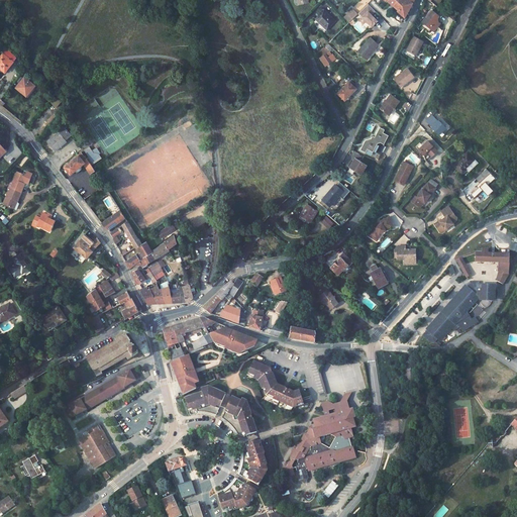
[(385,0),(386,0),(385,0),(387,0),(398,10),(397,11),(404,17),(412,2),(409,0),(406,0),(405,0),(385,0)]
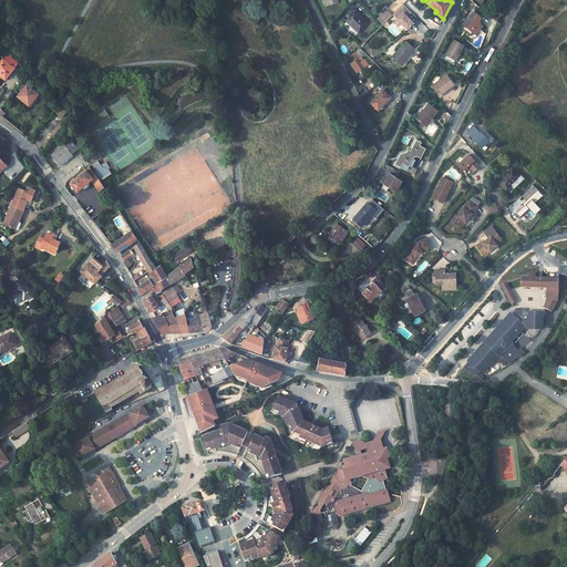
[(494,8),(486,16),(498,26),(500,24),(498,23),(498,21),(497,20),(501,16),(502,16),(503,16),(494,8)]
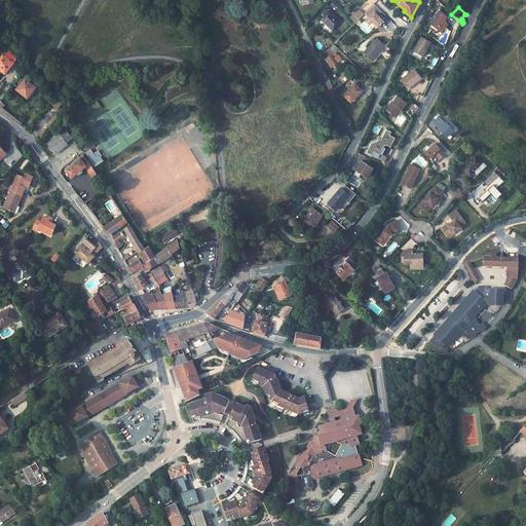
[(364,20),(374,29),(384,17),(373,8),(364,20)]
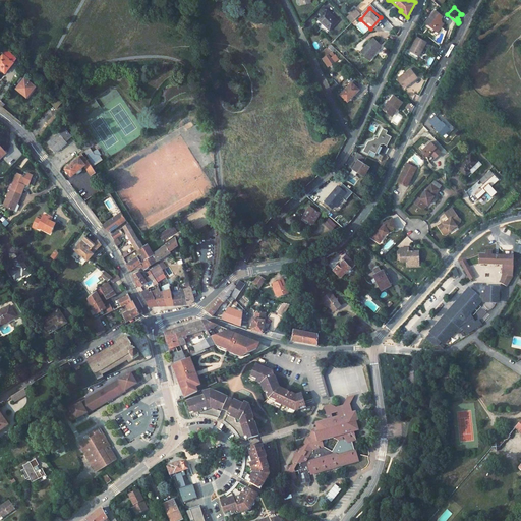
[(328,9),(319,18),(330,30),(339,20),(328,9)]
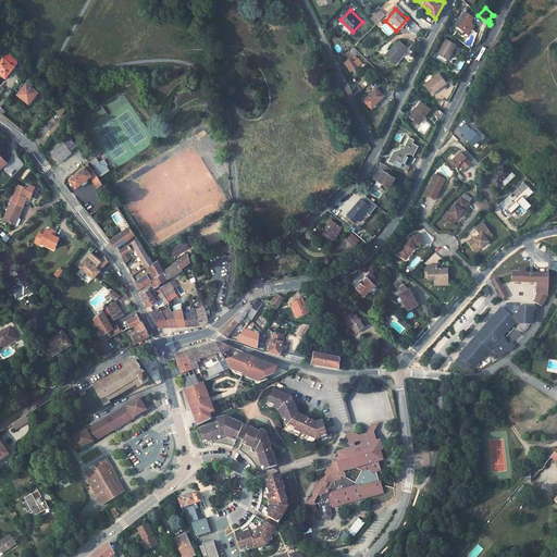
[(383,14),(379,10),(370,16),(375,22),(383,14)]
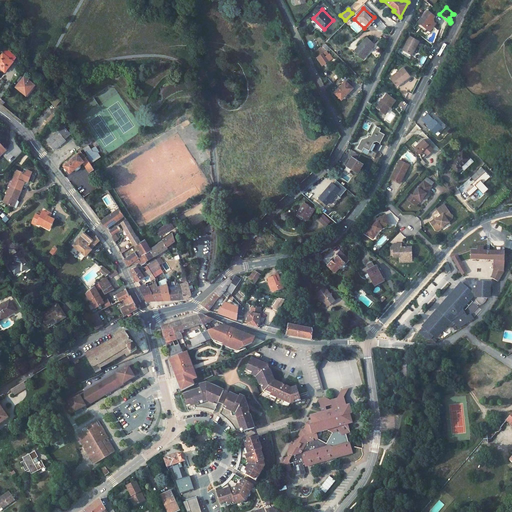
[(420,18),(417,23),(419,25),(422,24),(423,23),(431,28),(436,21),(431,18),(433,15),(427,10),(422,17),(420,18)]
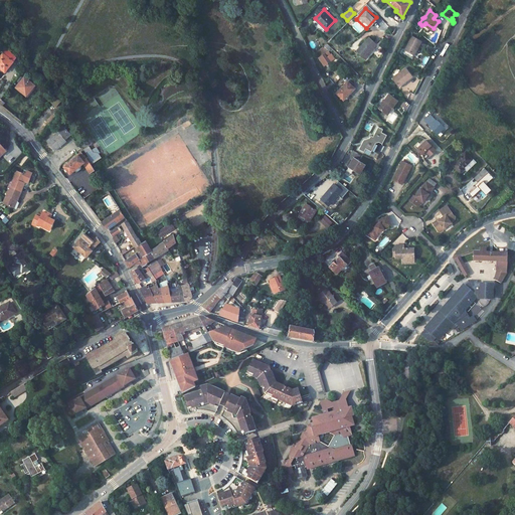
[(368,37),(356,51),(364,59),(368,55),(368,54),(376,44),(368,37)]
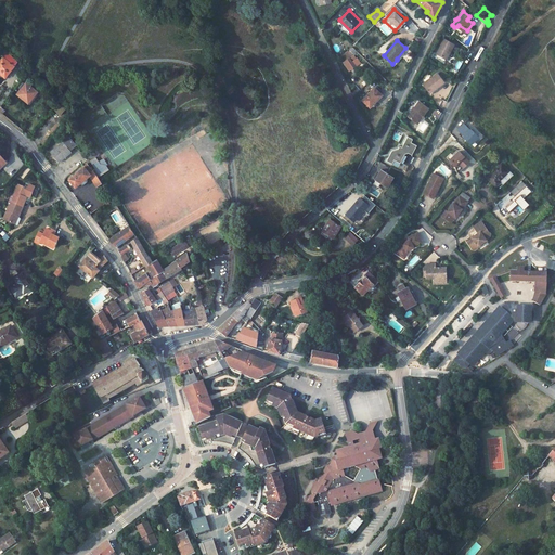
[(443,40),(434,59),(438,62),(441,56),(446,60),(453,44),(443,40)]
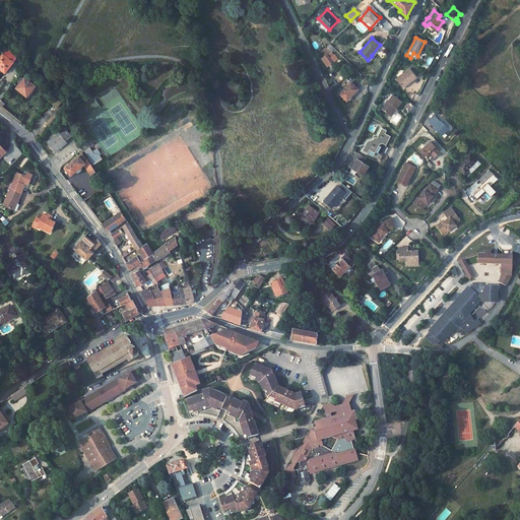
[(327,47),(322,51),(329,59),(334,56),(327,47)]
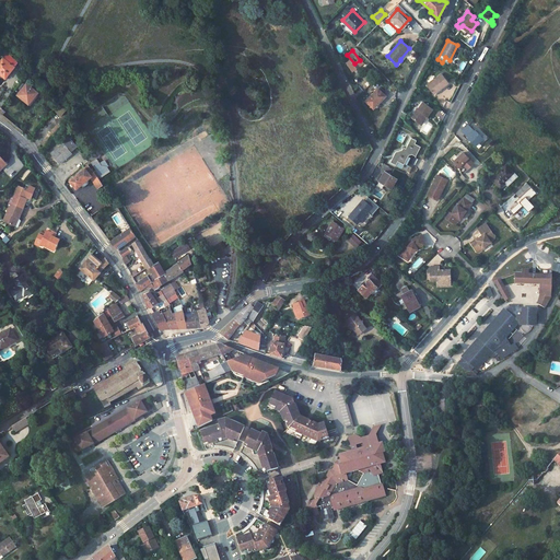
[(7,53),(0,60),(0,72),(3,76),(2,77),(4,79),(6,77),(11,71),(9,70),(16,61),(7,53)]
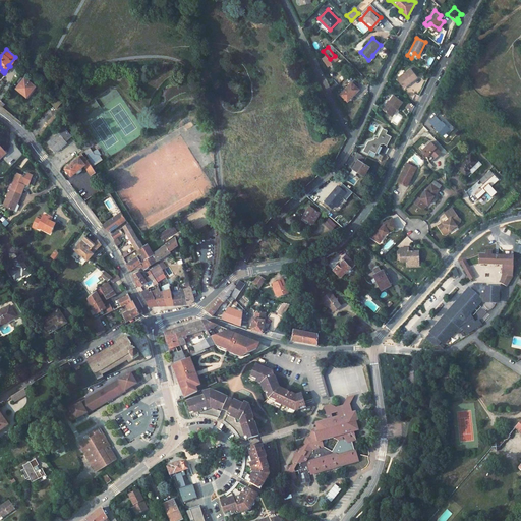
[(317,56),(327,66),(333,61),(330,59),(323,51),(317,56)]
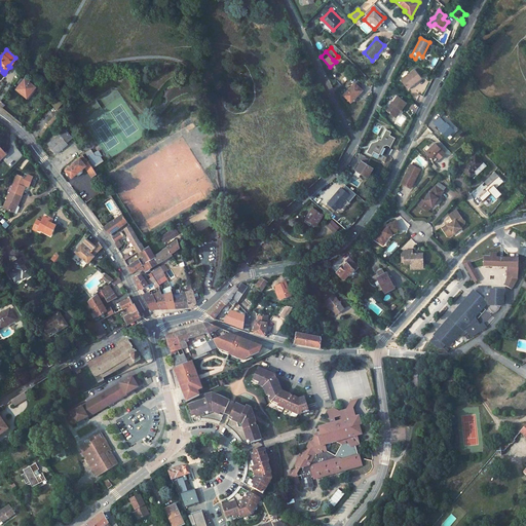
[(413,69),(399,79),(405,87),(412,82),(414,84),(417,81),(416,80),(419,77),(413,69)]
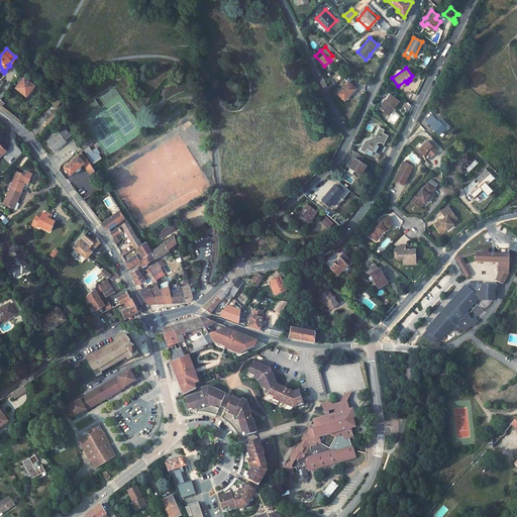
[(24,78),(16,88),(24,95),(28,89),(30,90),(34,86),(24,78)]
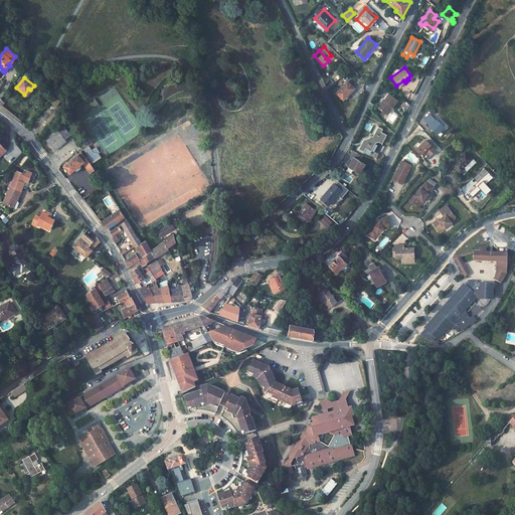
[(347,81),(335,93),(342,99),(348,93),(349,94),(354,89),(347,81)]
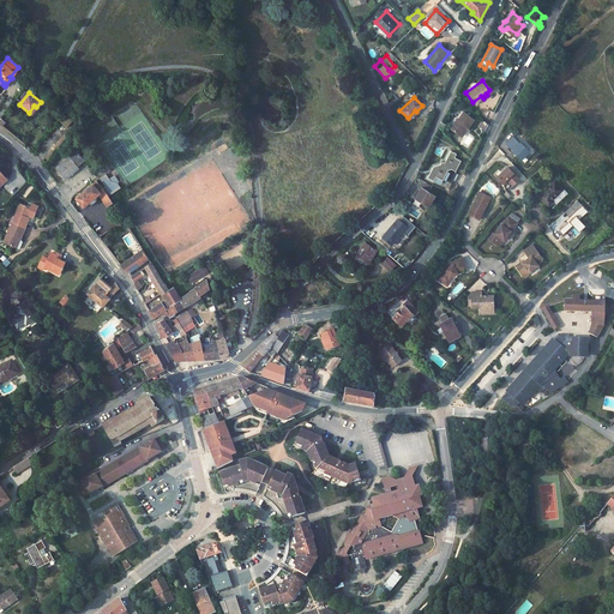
[(71,113),(64,121),(68,127),(77,118),(71,113)]
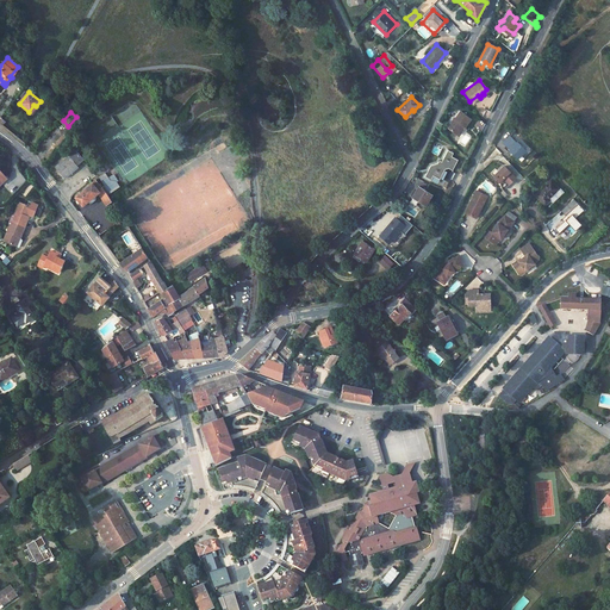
[(458,135),(464,128),(465,129),(471,120),(461,113),(455,120),(454,119),(448,128),(458,135)]
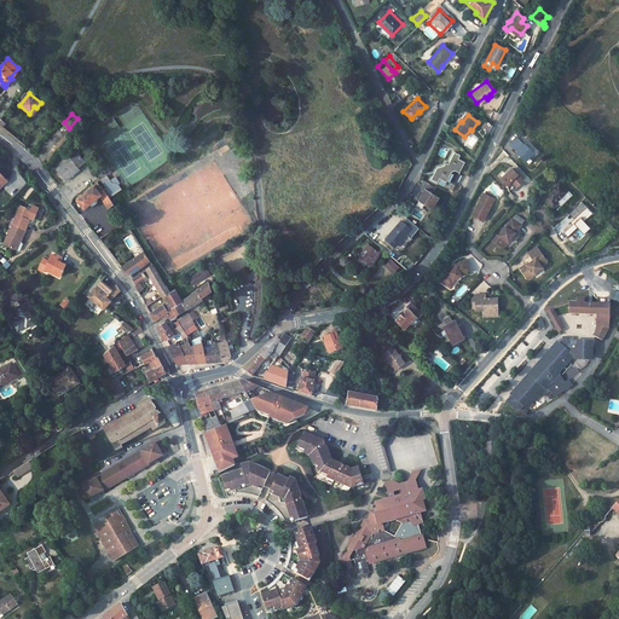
[(486,121),(481,128),(487,133),(493,126),(486,121)]
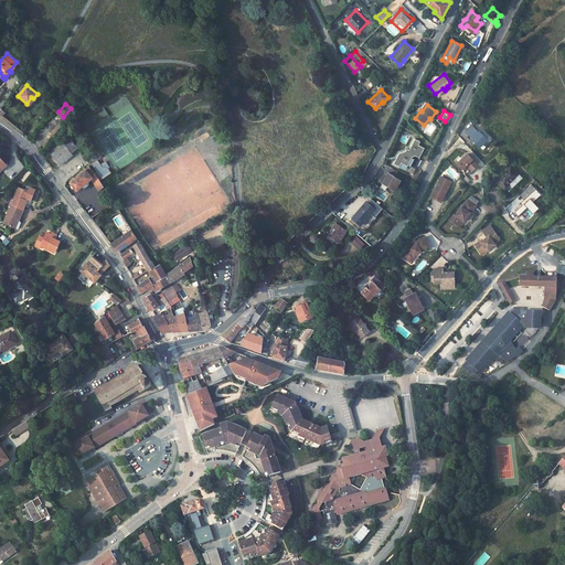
[(472,125),(465,132),(481,149),(489,140),(472,125)]
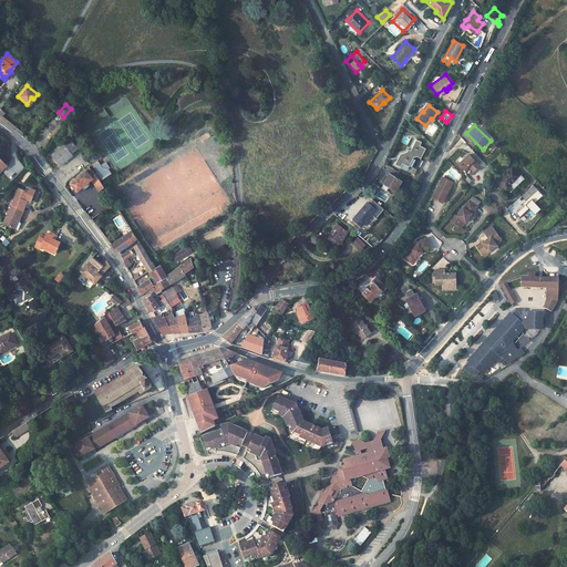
[(65,145),(52,155),(61,166),(74,156),(72,154),(71,152),(73,150),(74,151),(78,146),(70,136),(62,142),(65,145)]
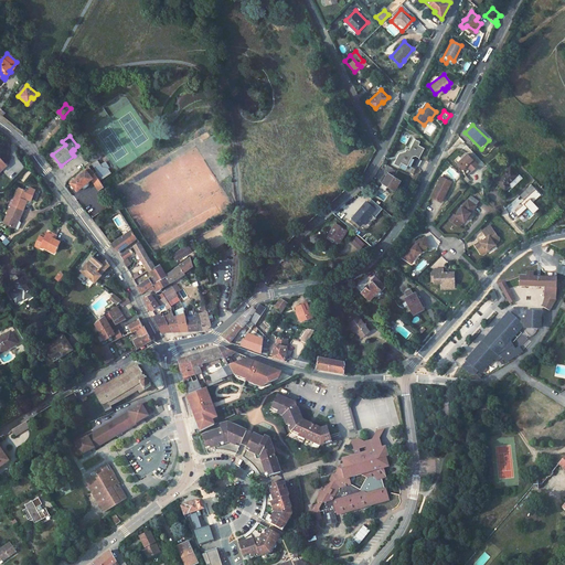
[(397,155),(393,166),(398,168),(400,164),(406,168),(407,166),(415,170),(419,161),(419,160),(424,149),(417,146),(417,142),(414,140),(408,150),(406,150),(404,152),(397,155)]
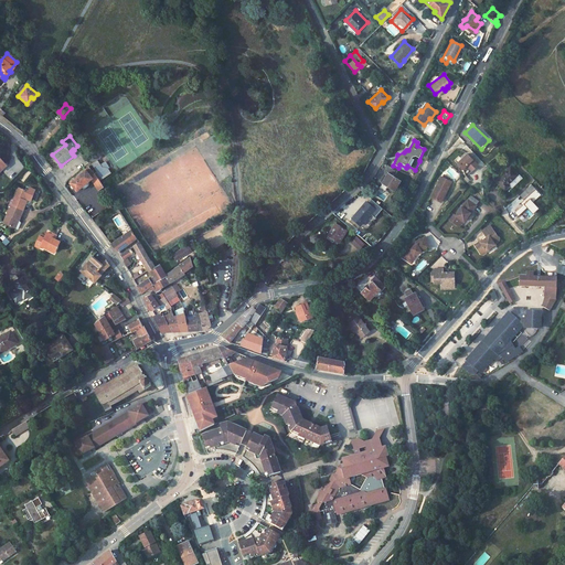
[(470,173),(480,166),(468,153),(457,163),(465,171),(466,169),(470,173)]
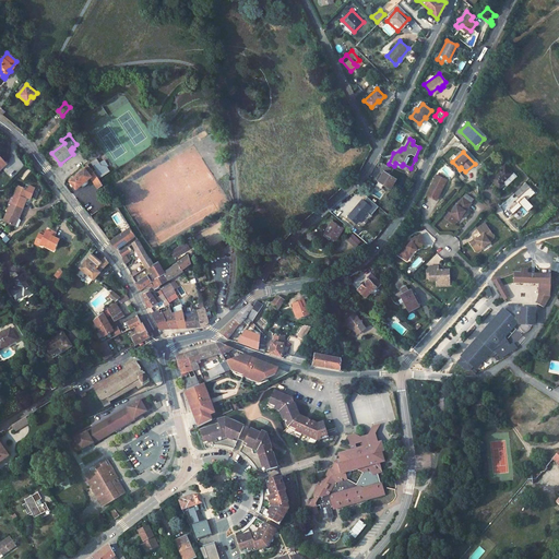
[(507,165),(491,179),(501,189),(506,185),(504,182),(514,174),(507,165)]
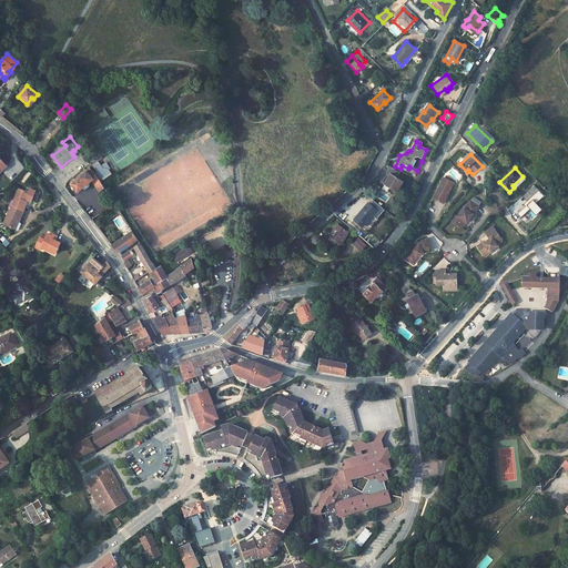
[(90,169),(71,183),(78,192),(93,180),(101,191),(105,188),(94,172),(93,173),(90,169)]
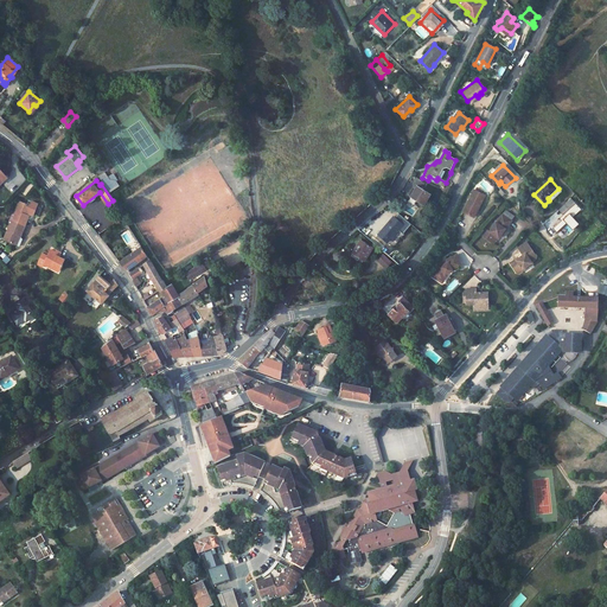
[(416,186),(410,196),(423,204),(429,193),(416,186)]
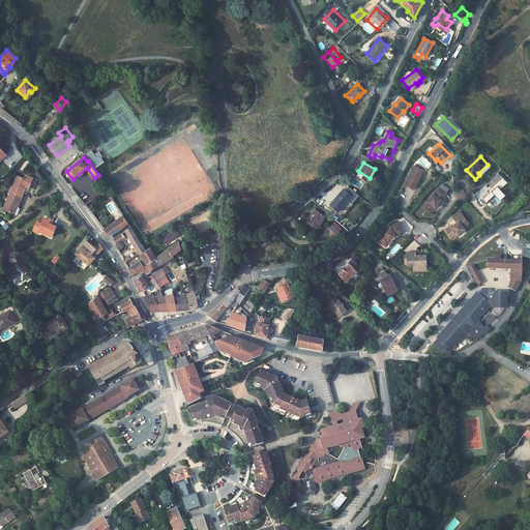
[(415,166),(405,184),(411,188),(416,178),(419,179),(424,170),(415,166)]
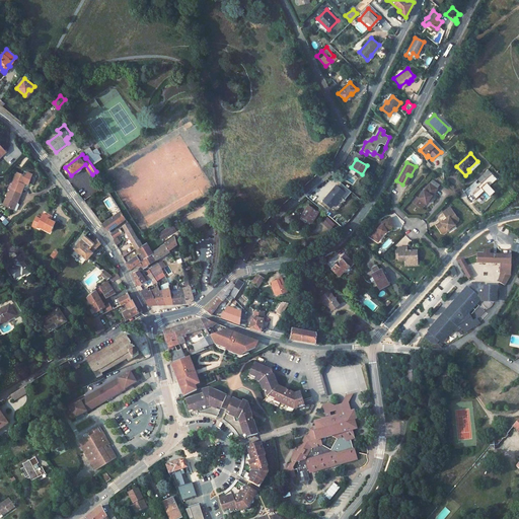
[(5,196),(1,205),(9,209),(12,201),(14,202),(21,184),(19,183),(23,176),(15,172),(11,181),(13,182),(7,197),(5,196)]
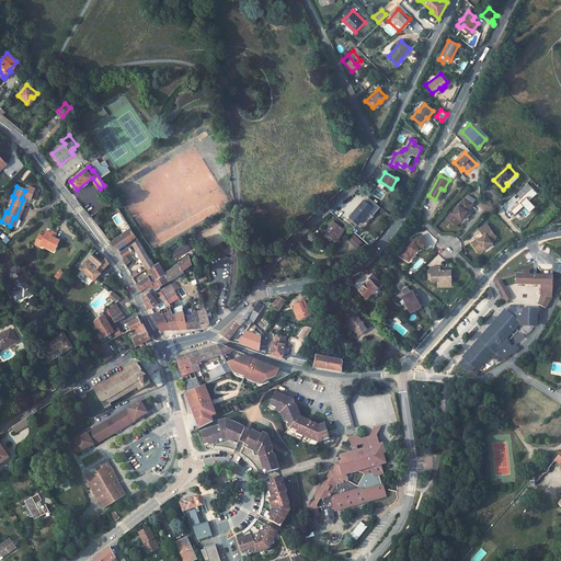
[(513,213),(522,221),(529,214),(534,218),(540,210),(535,206),(540,199),(533,192),(513,213)]
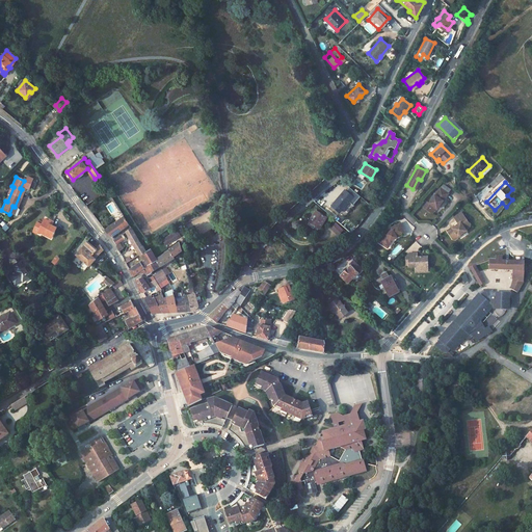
[(439,209),(444,201),(445,201),(449,193),(442,188),(436,195),(435,194),(429,203),(428,202),(424,208),(430,211),(433,211),(436,207),(439,209)]
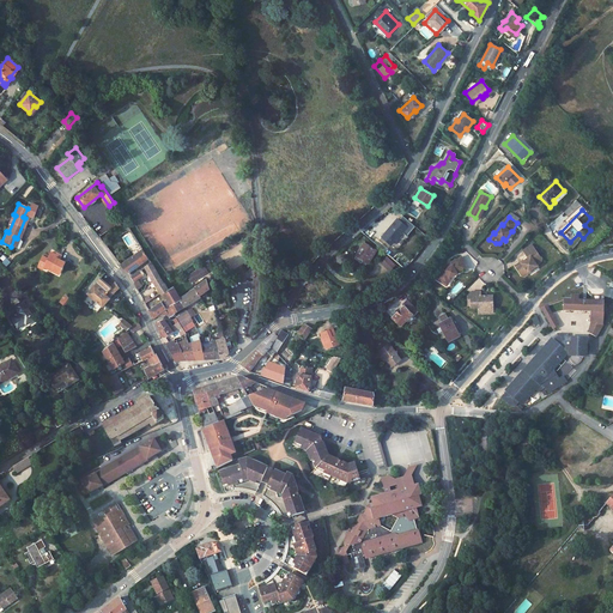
[(395,218),(378,235),(388,244),(405,228),(395,218)]
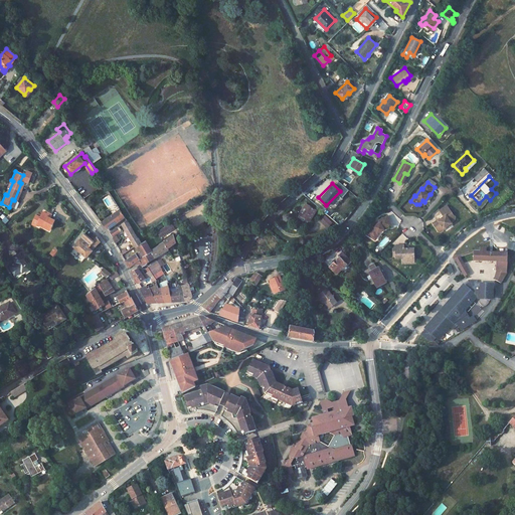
[(305,203),(299,214),(300,214),(309,219),(309,220),(316,209),(305,203)]
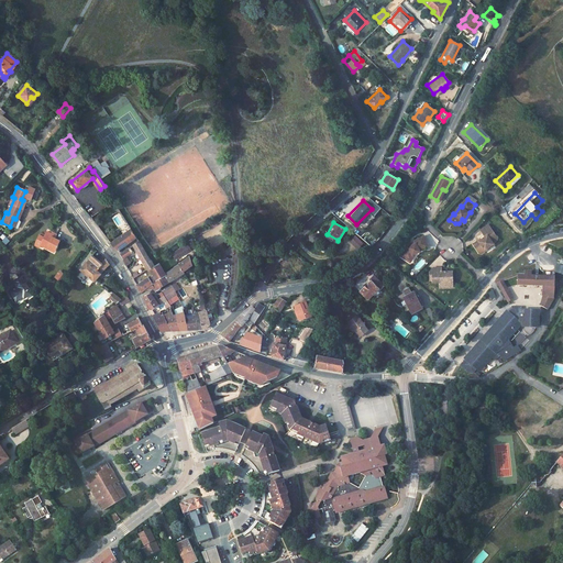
[(486,236),(479,242),(481,244),(476,247),(479,253),(483,253),(486,251),(486,250),(495,244),(494,243),(498,240),(498,238),(489,225),(482,231),(486,236)]
